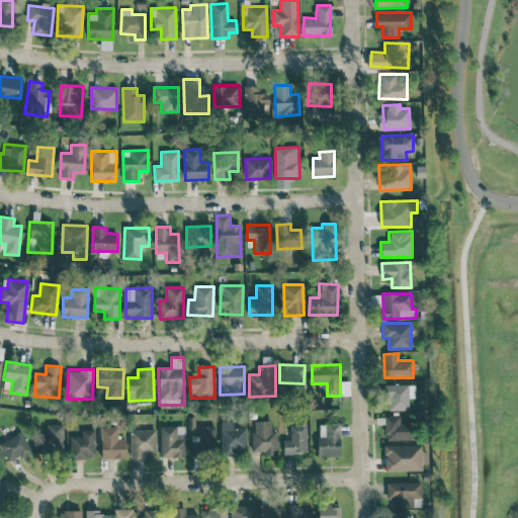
[(383,384),(384,395),(389,395),(389,410),(408,410),(408,398),(414,398),(414,383),(383,384)]
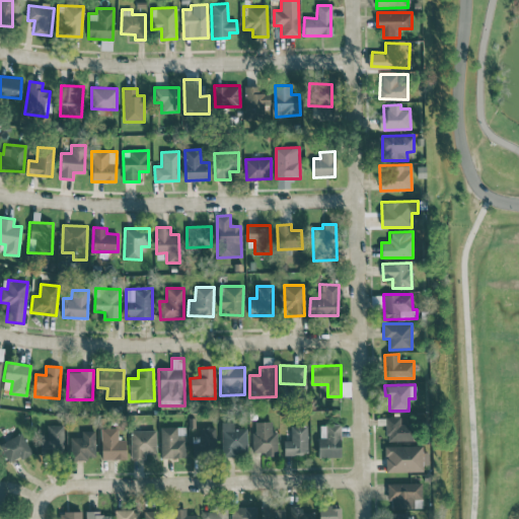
[(413,440),(413,424),(400,424),(400,417),(386,417),(386,441),(413,440)]
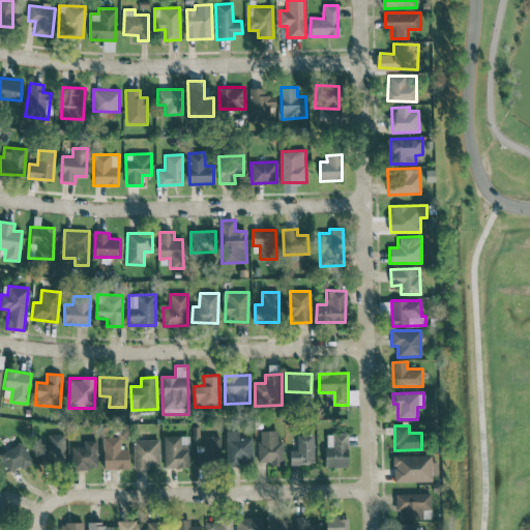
[(277,431),(259,430),(259,463),(283,464),(283,441),(277,441),(277,431)]
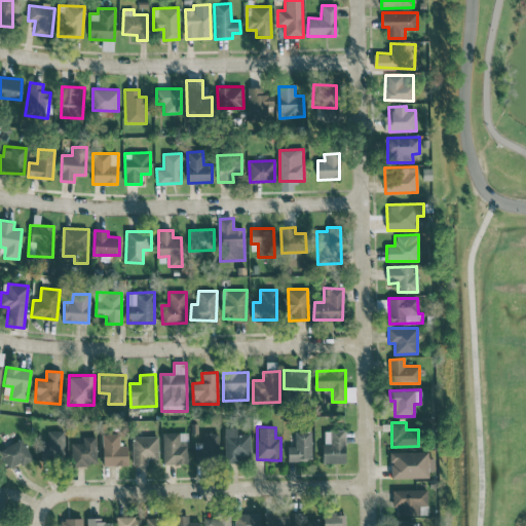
[(251,435),(236,435),(237,427),(225,427),(224,461),(239,462),(239,457),(250,457),(251,435)]
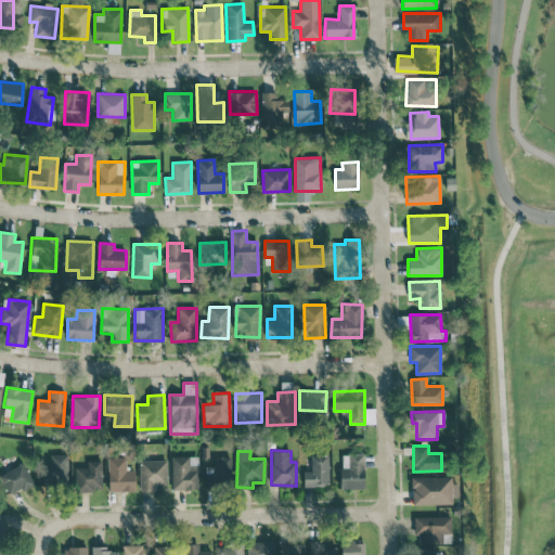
[(364,453),(340,454),(340,489),(364,488),(364,453)]
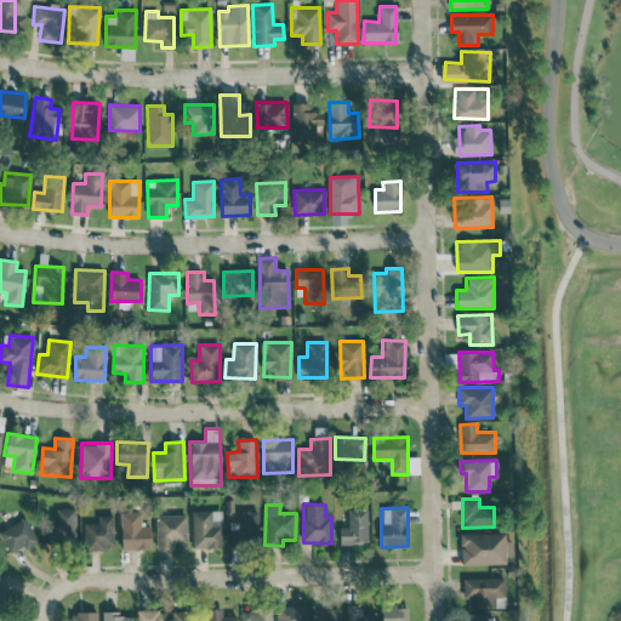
[(77,543),(75,508),(56,510),(56,527),(47,527),(49,543),(77,543)]
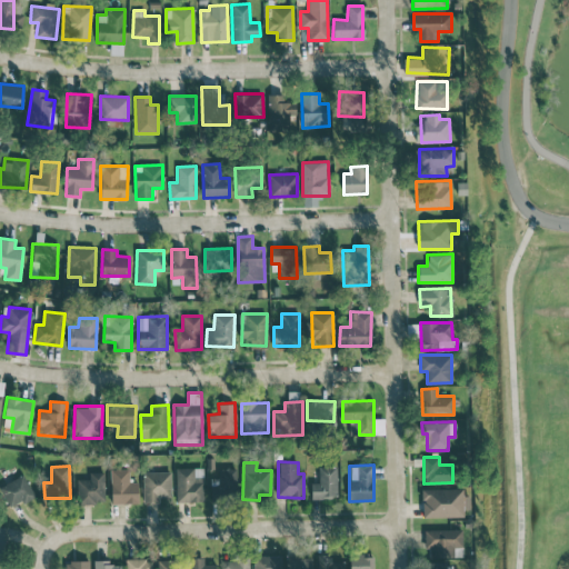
[(337,498),(337,466),(318,467),(319,483),(311,483),(311,498),(337,498)]
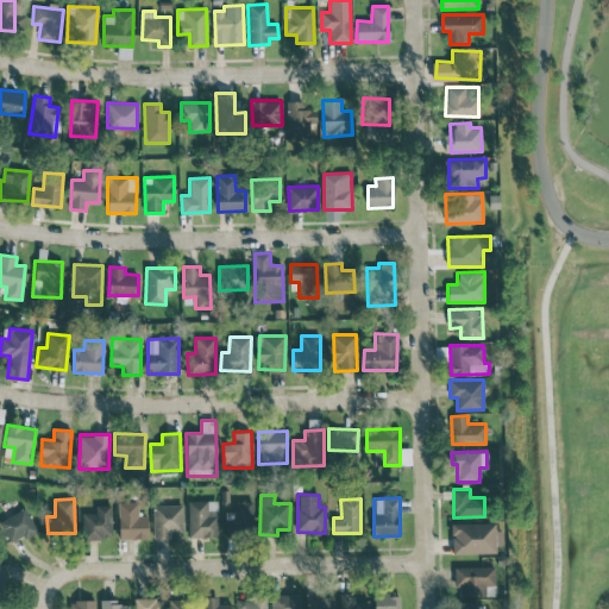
[(118,539),(148,539),(148,515),(138,515),(138,501),(118,502),(118,539)]
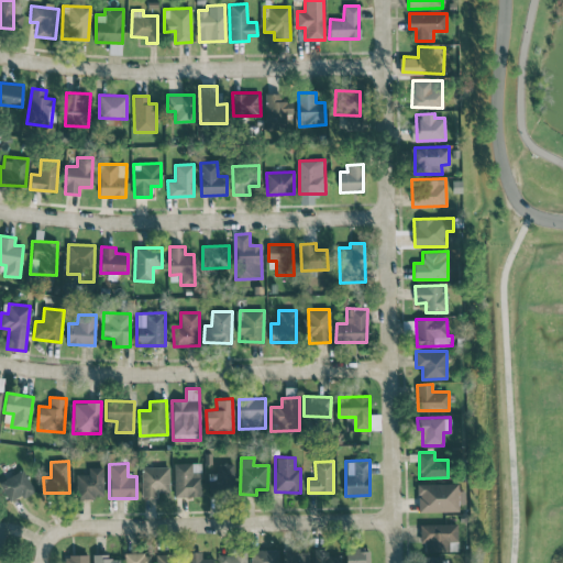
[(175,497),(201,496),(201,463),(174,463),(175,497)]
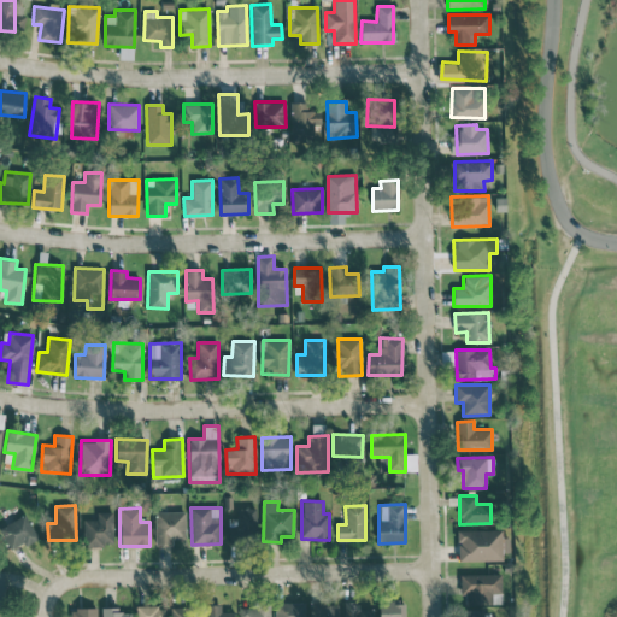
[(257,509),(238,507),(238,524),(229,524),(229,541),(256,542),(257,509)]
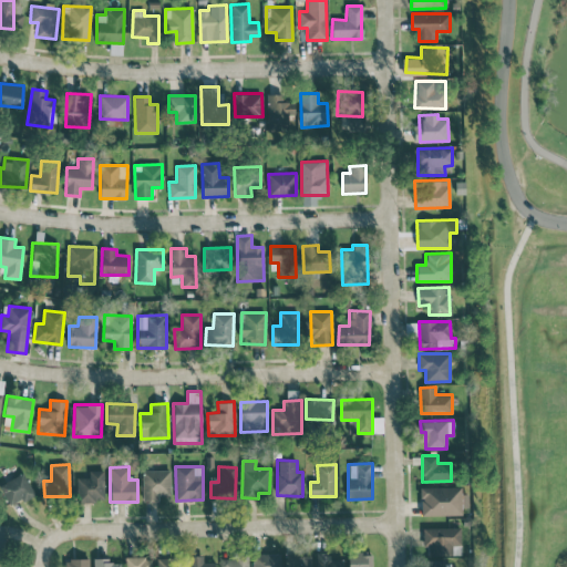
[(104,471),(89,470),(89,478),(79,477),(78,501),(103,502),(104,471)]
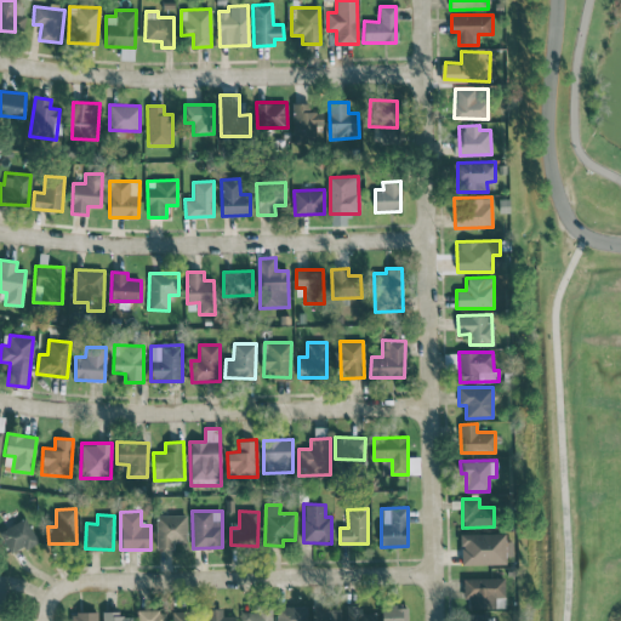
[(187,542),(187,514),(157,516),(157,548),(174,548),(174,542),(187,542)]
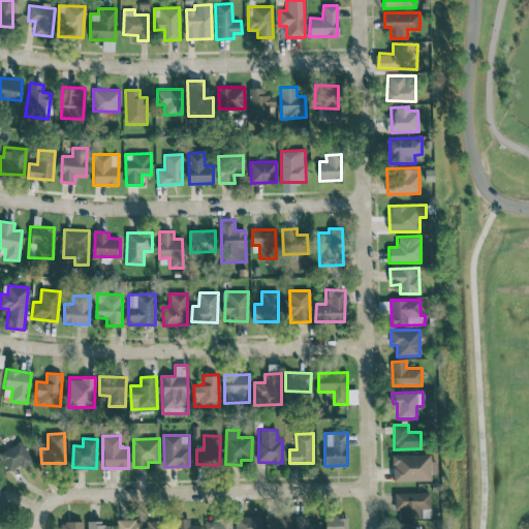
[(32,461),(23,441),(0,450),(0,453),(8,472),(32,461)]
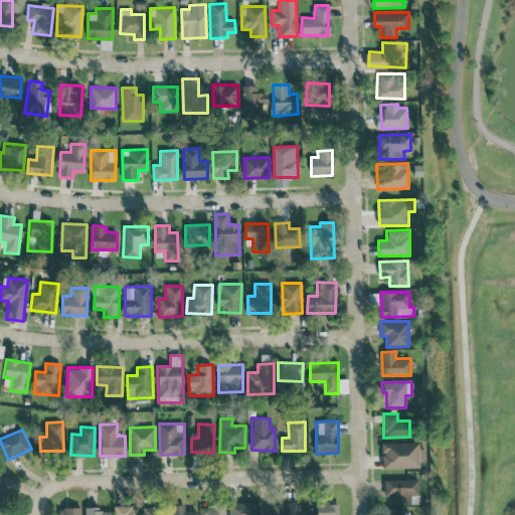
[(382,468),(422,467),(421,442),(382,442),(382,468)]
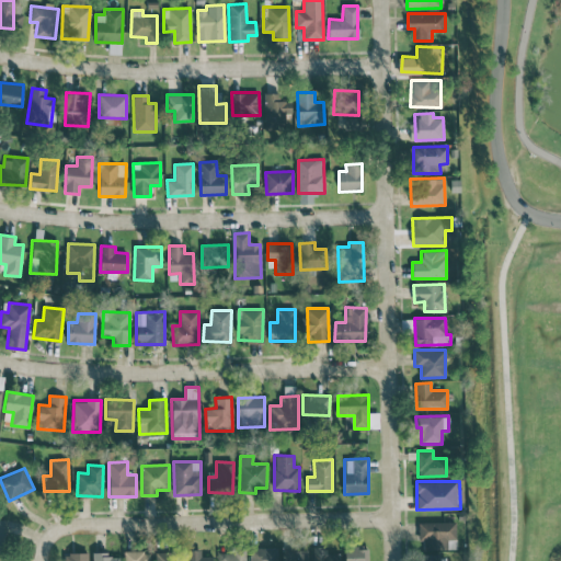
[(456,522),(418,523),(419,539),(423,539),(424,549),(456,549),(456,522)]
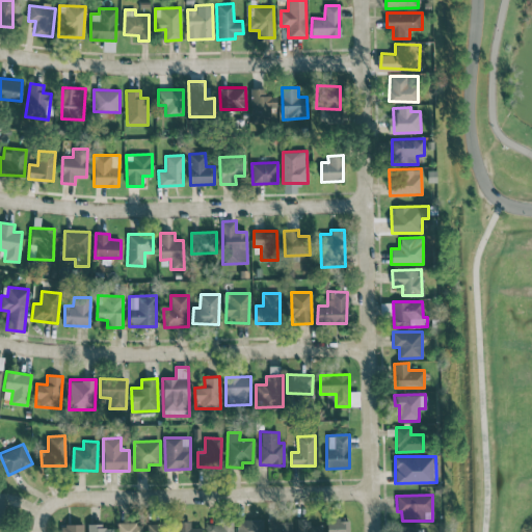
[(349,531),(349,519),(326,517),(326,531),(349,531)]
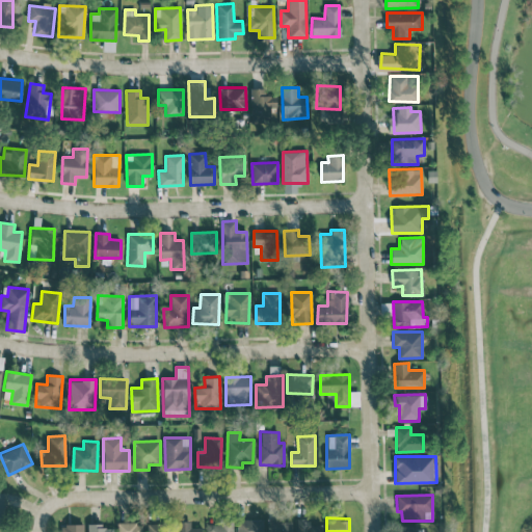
[(310,525),(310,519),(296,520),(295,531),(322,531),(322,525),(310,525)]
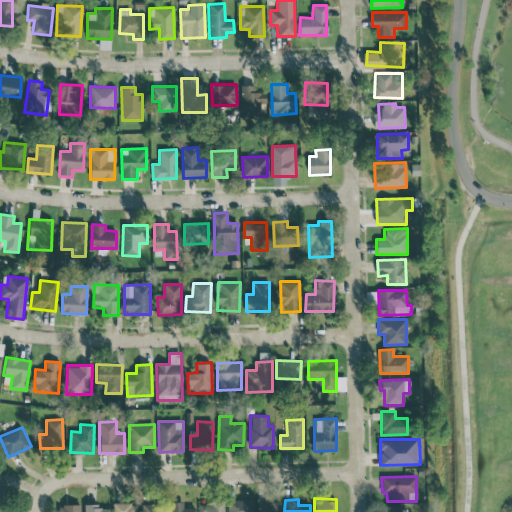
[(253,511),(253,500),(228,500),(228,511),(253,511)]
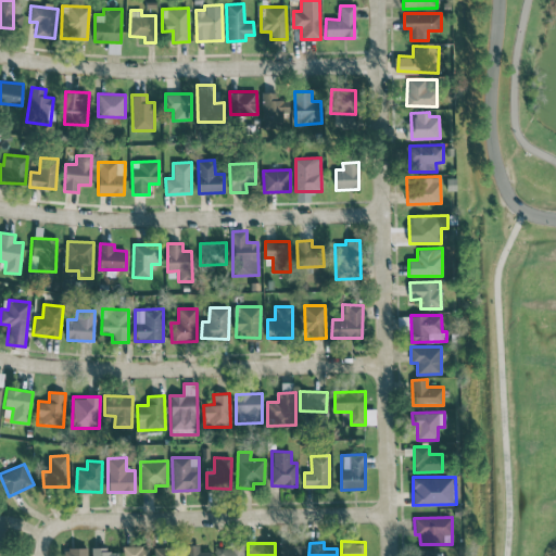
[(212,555),(212,551),(199,552),(199,544),(186,545),(186,555),(212,555)]
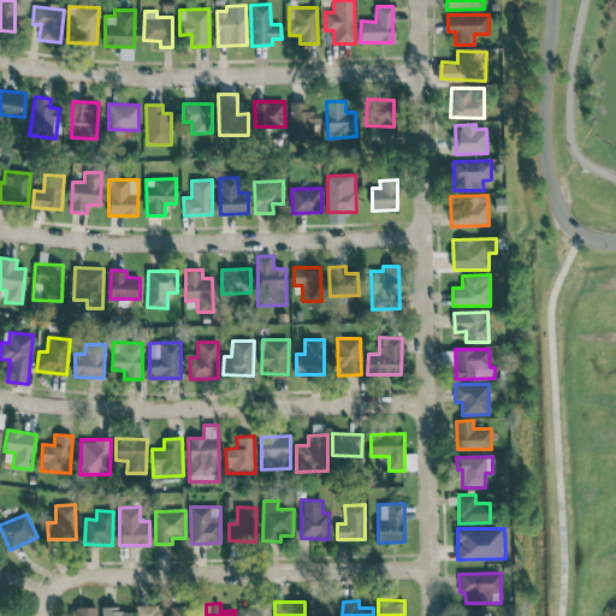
[(337,615),(338,603),(311,603),(309,615),(337,615)]
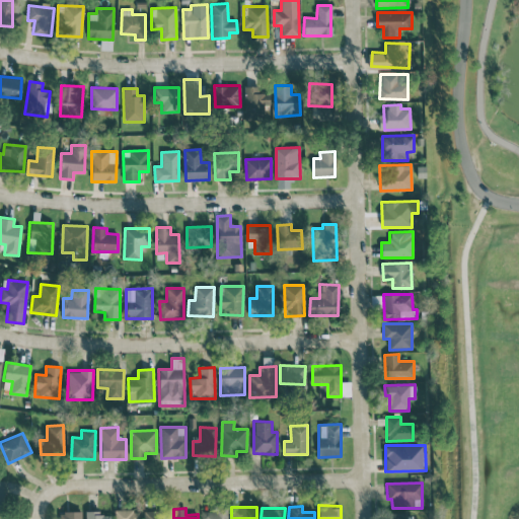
[(202,518),(227,518),(227,509),(203,509),(202,518)]
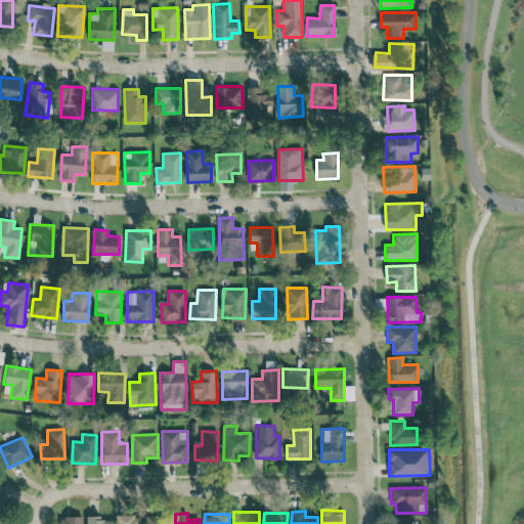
[(139,523),(139,515),(116,515),(115,523),(139,523)]
